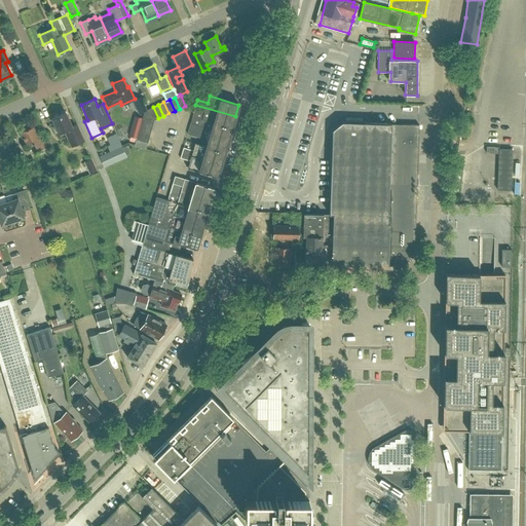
[(231,128),(235,116),(195,105),(192,117),(231,128)]
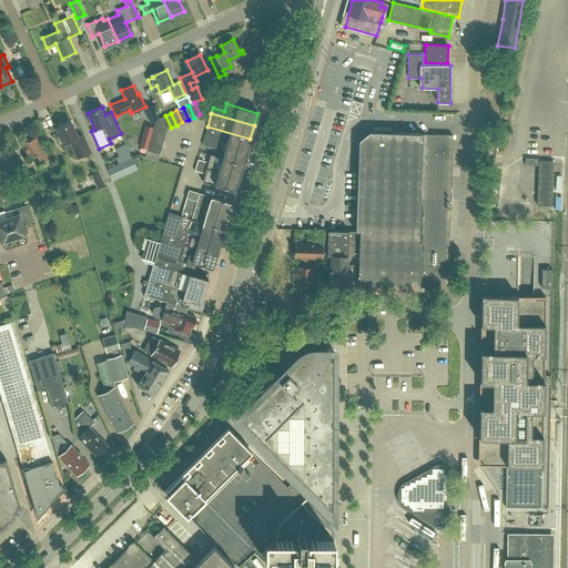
[(155,120),(153,127),(166,130),(171,128),(165,115),(159,119),(155,120)]
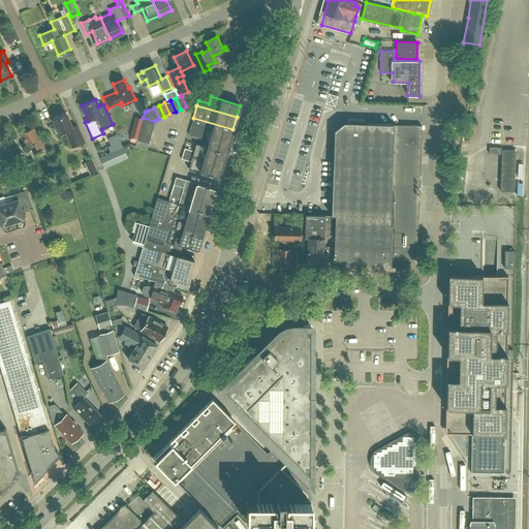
[(71,127),(65,113),(52,119),(55,125),(53,127),(56,132),(58,132),(59,134),(65,131),(72,147),(84,142),(76,125),(71,127)]
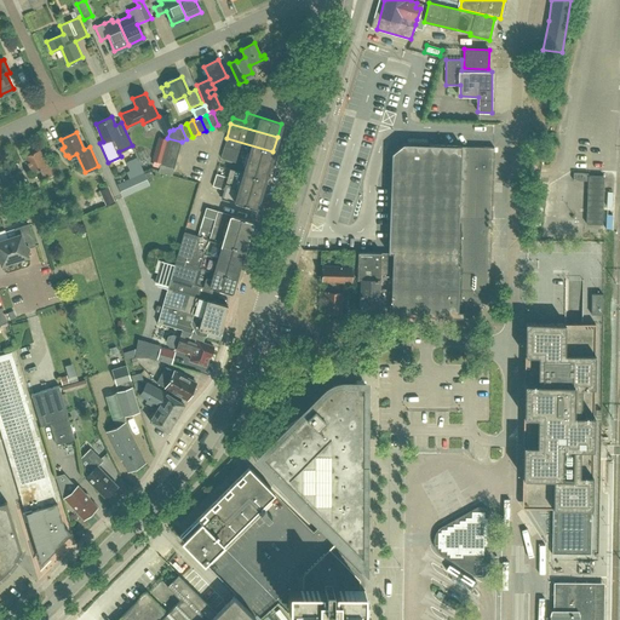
[(179,149),(182,142),(167,138),(166,145),(179,149)]
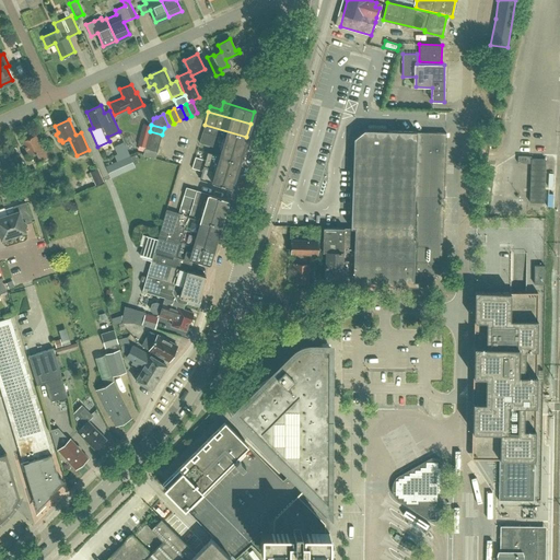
[(243,150),(246,137),(205,125),(199,143),(214,148),(216,142),(223,144),(243,150)]
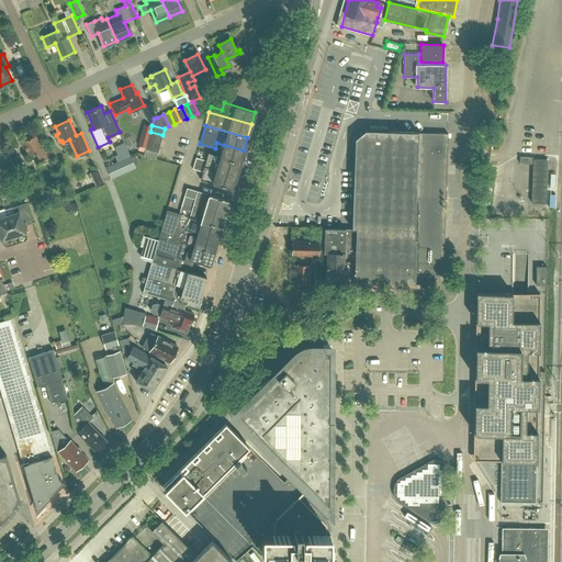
[(353,170),(351,229),(356,229),(355,248),(353,284),(379,285),(414,287),(429,288),(438,272),(442,266),(446,182),(447,134),(392,131),(364,131),(355,138),(353,170)]
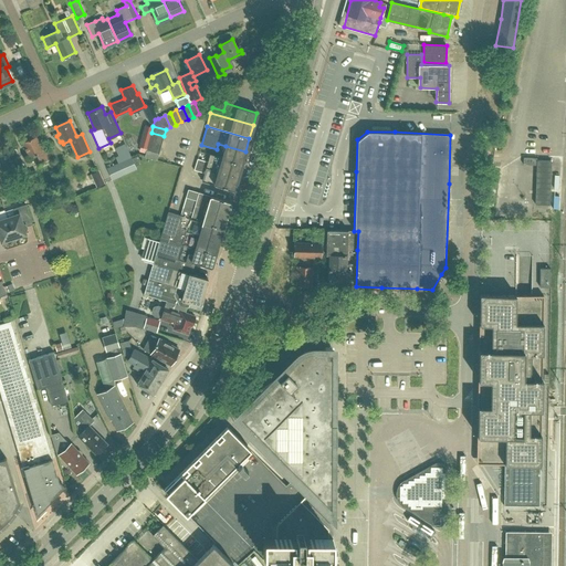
[(163,142),(164,136),(152,133),(149,138),(163,142)]
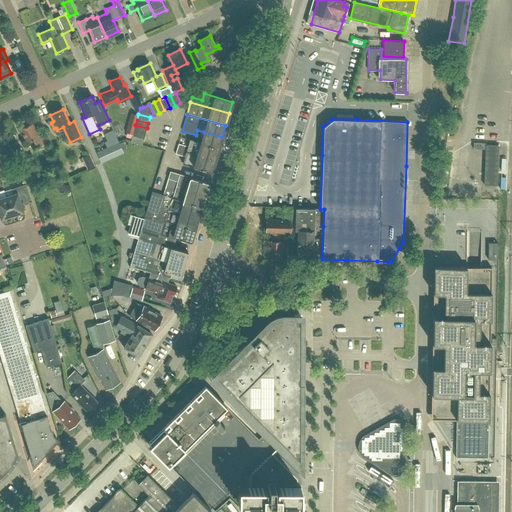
[(129,121),(126,132),(132,134),(136,122),(129,121)]
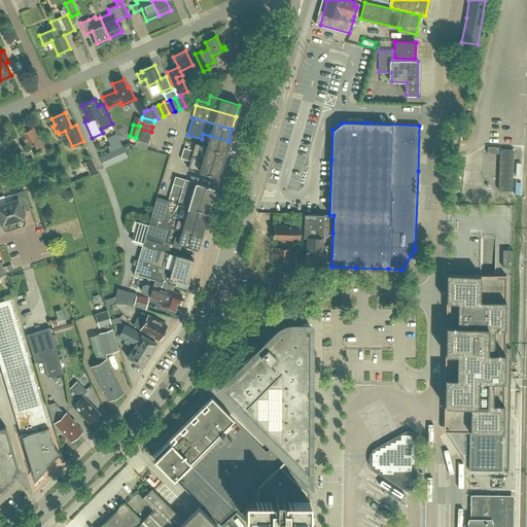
[(37,135),(33,127),(22,132),(28,145),(34,143),(38,152),(48,148),(41,133),(37,135)]
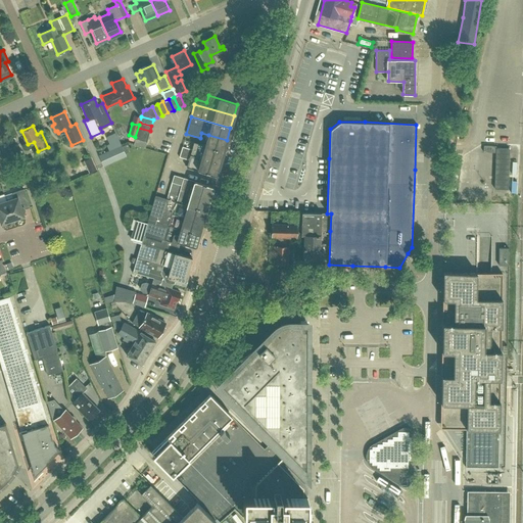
[(148,137),(150,131),(138,128),(137,134),(148,137)]
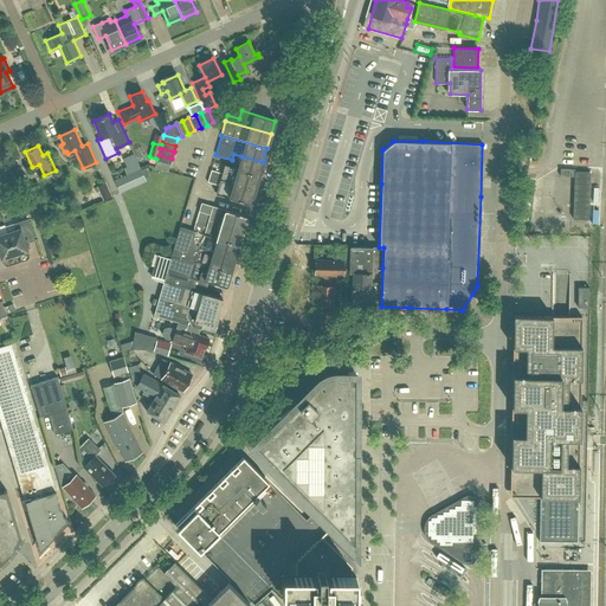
[(169,165),(172,159),(159,155),(156,161),(169,165)]
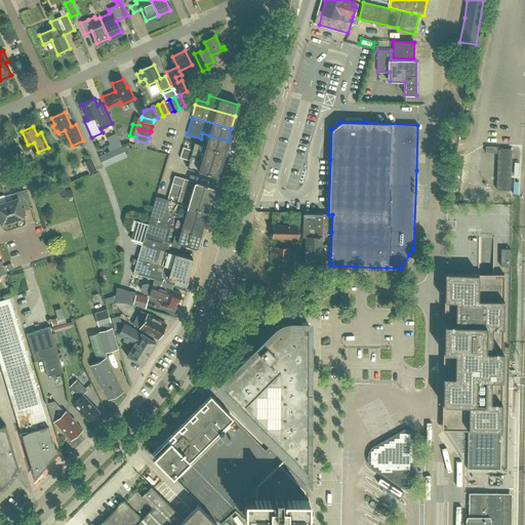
[(224,153),(228,140),(209,135),(205,147),(224,153)]
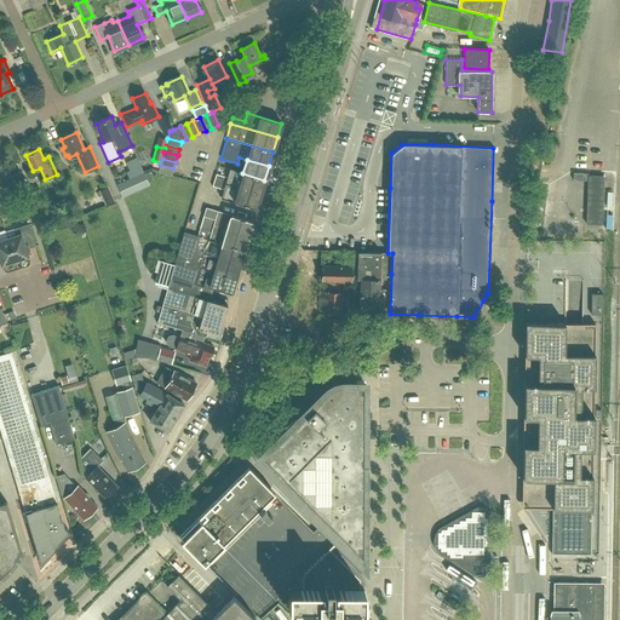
[(158,172),(172,176),(173,168),(160,165),(158,172)]
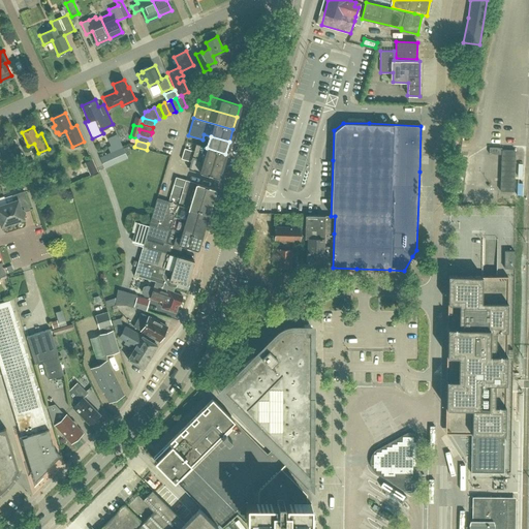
[(207,148),(196,145),(194,152),(184,149),(183,154),(222,165),(225,154),(207,148)]
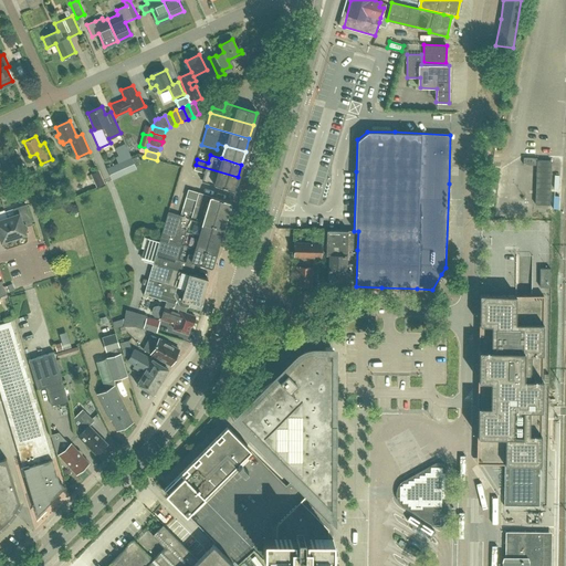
[(132,158),(132,157),(117,163),(123,175),(136,169),(132,158)]
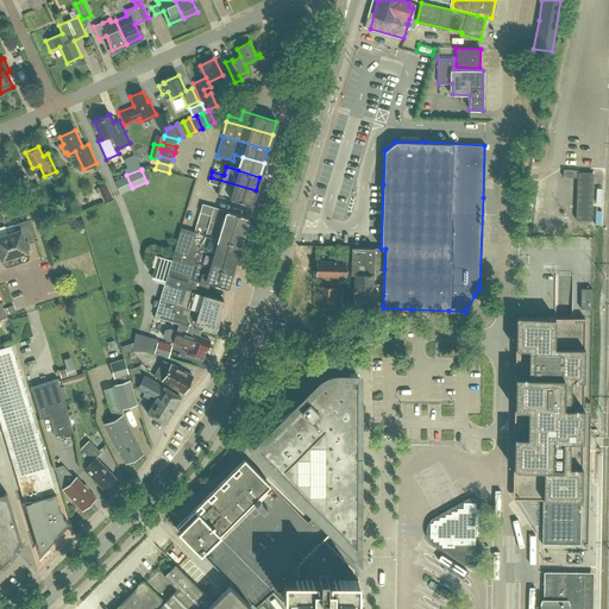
[(576,220),(591,220),(594,173),(577,173),(578,170),(563,170),(563,177),(577,177),(576,220)]
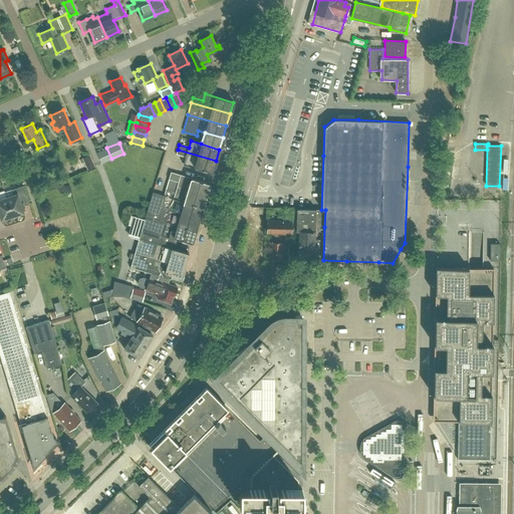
[(212,173),(216,161),(178,150),(176,155),(185,158),(183,165),(212,173)]
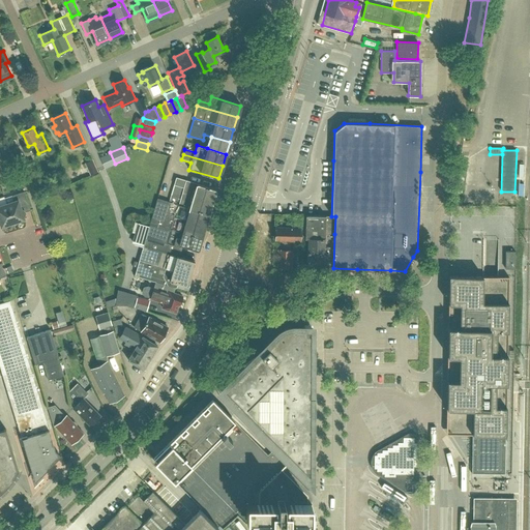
[(84,178),(97,172),(92,159),(79,166),(84,178)]
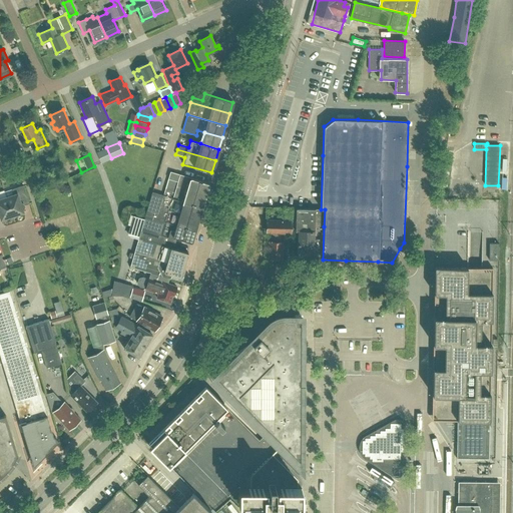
[(166,183),(205,194),(208,183),(170,171),(166,183)]
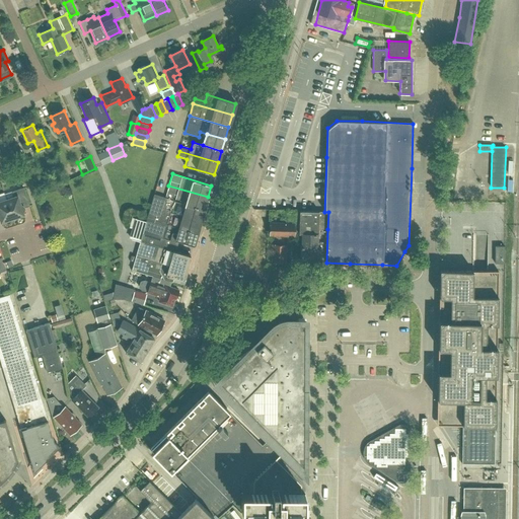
[(204,209),(208,197),(168,186),(165,198),(204,209)]
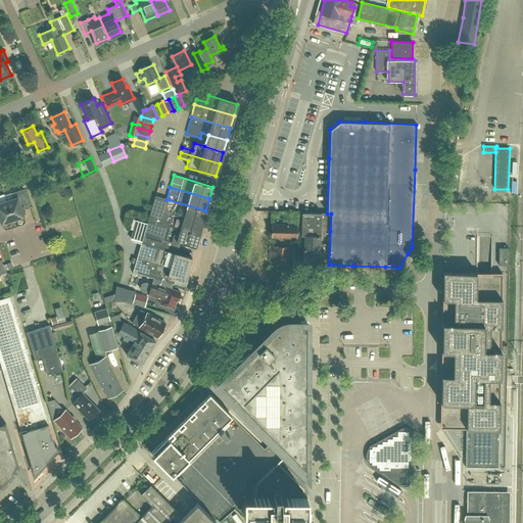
[(12,193),(12,199),(6,201),(12,220),(24,217),(22,212),(24,212),(24,211),(25,210),(24,209),(30,207),(24,189),(12,193)]
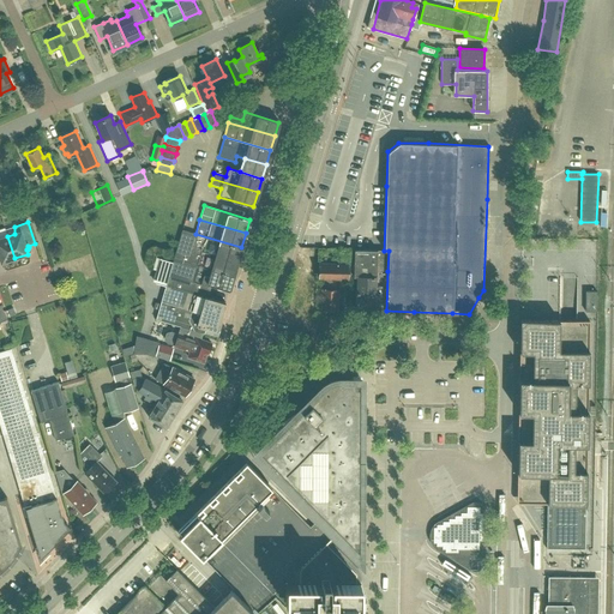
[(196,234),(182,230),(178,245),(238,262),(241,247),(196,234)]
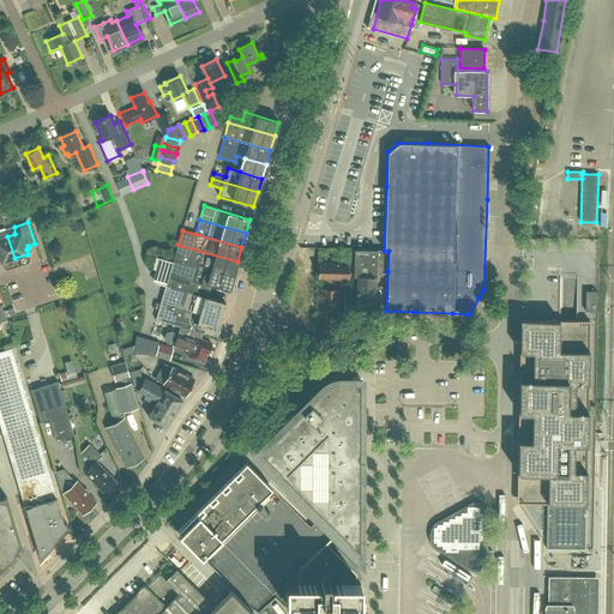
[(0,259),(1,263),(14,258),(7,236),(0,238),(0,259)]
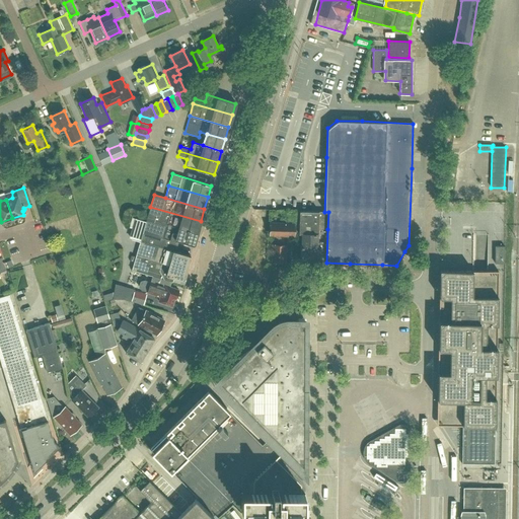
[(201,221),(150,207),(147,218),(197,233),(201,221)]
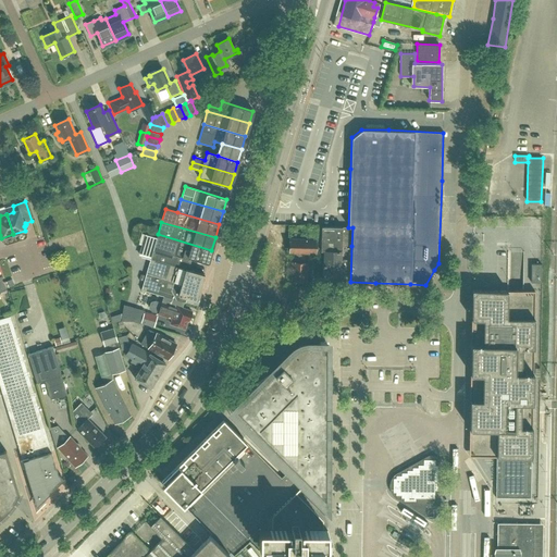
[(323,282),(345,283),(345,264),(341,264),(342,227),(321,226),(321,250),(323,250),(323,282)]
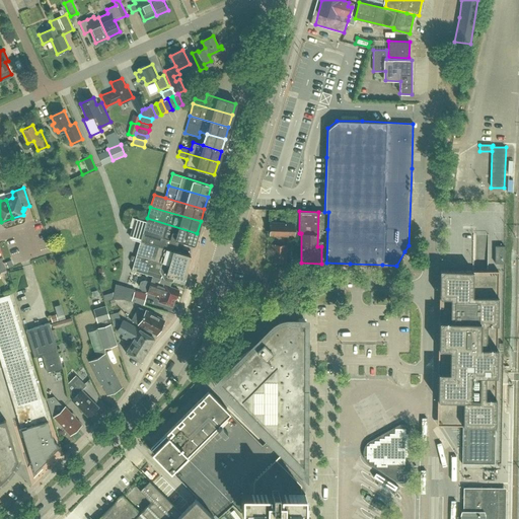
[(163,238),(175,241),(177,242),(178,240),(194,245),(197,233),(147,218),(143,232),(163,238)]
